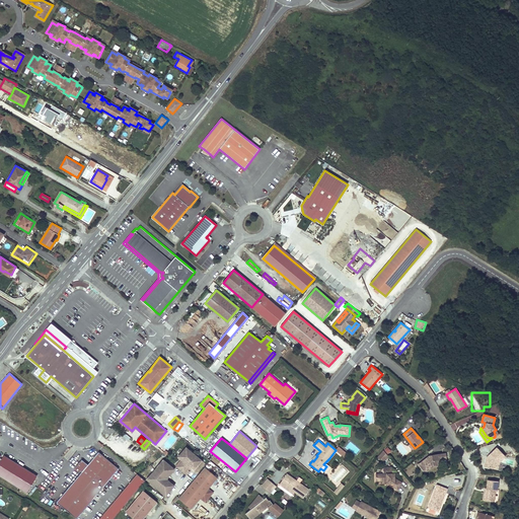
[(339,446),(336,450),(345,457),(348,453),(339,446)]
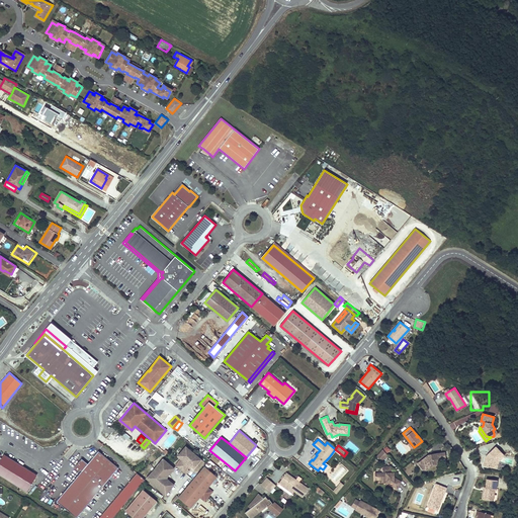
[(201,459),(186,446),(177,455),(182,459),(179,462),(177,465),(183,471),(186,468),(189,465),(190,466),(193,469),(201,459)]
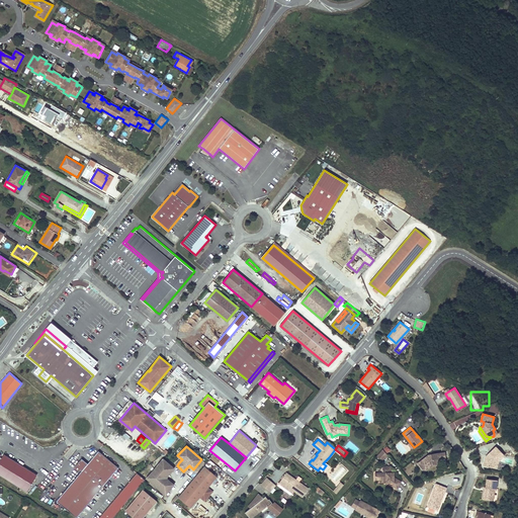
[(498,461),(504,455),(496,446),(490,452),(491,454),(488,457),(486,456),(484,465),(494,468),(495,461),(497,459),(498,461)]
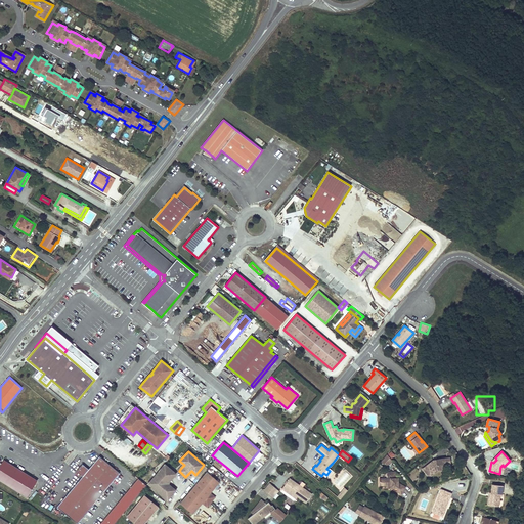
[(387,453),(381,462),(387,467),(392,460),(391,459),(388,454),(387,453)]
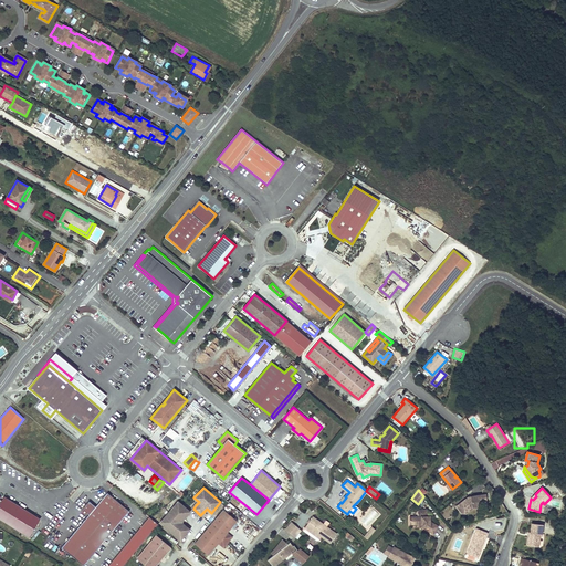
[(84,565),(129,511),(107,493),(96,506),(90,501),(83,509),(90,514),(62,547),(84,565)]
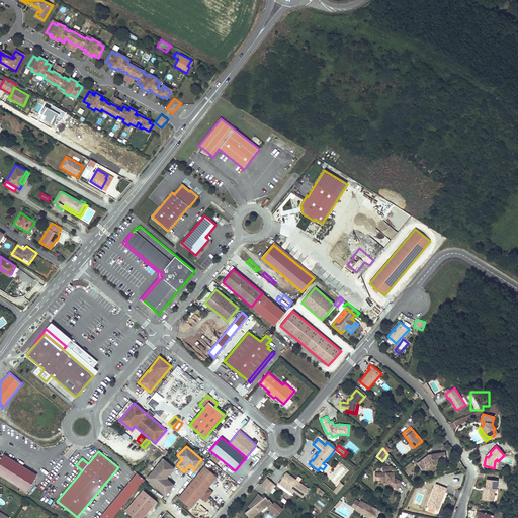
[(442,458),(441,452),(431,454),(431,455),(429,456),(428,455),(418,463),(424,471),(433,464),(437,464),(436,461),(443,460),(442,458)]
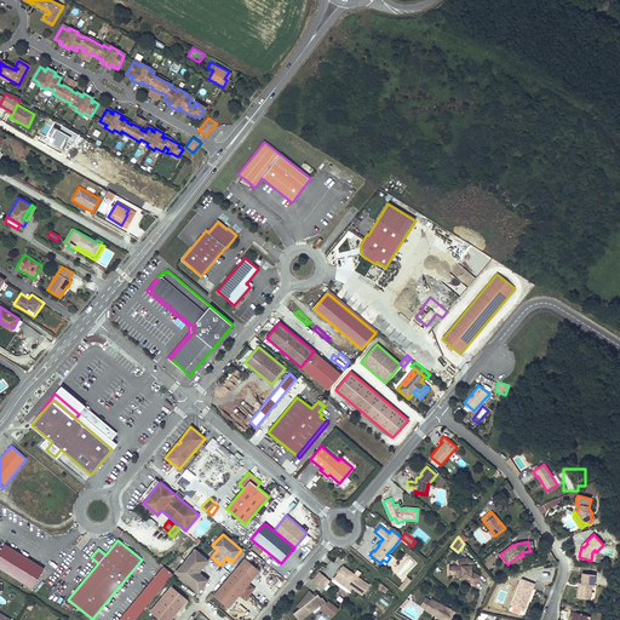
[(44,568),(5,544),(0,551),(0,568),(32,589),(44,568)]
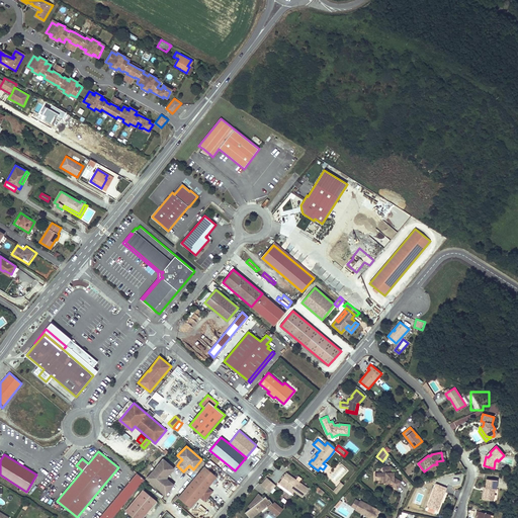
[(166,478),(174,468),(163,458),(146,478),(166,495),(174,485),(166,478)]
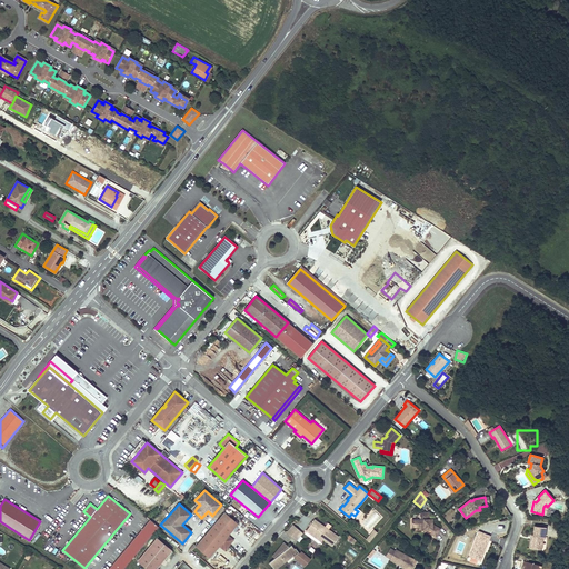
[(233,540),(228,536),(238,523),(225,512),(196,546),(210,558),(219,546),(225,550),(233,540)]
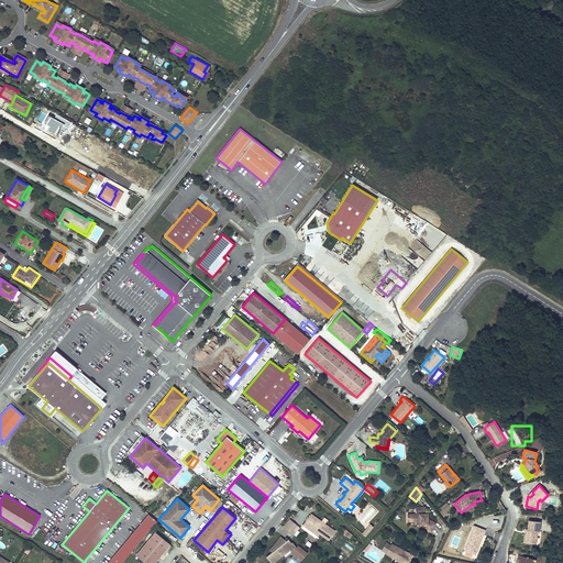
[(408,521),(415,521),(419,521),(419,525),(431,531),(435,523),(428,519),(424,517),(424,514),(424,507),(417,507),(417,514),(407,514),(408,521)]
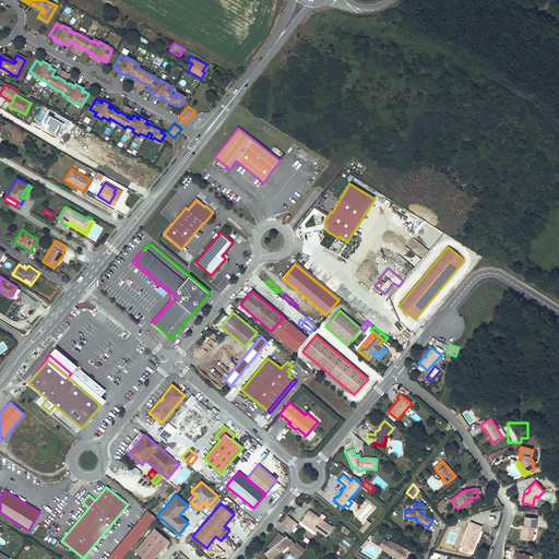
[(333,527),(322,520),(321,521),(319,520),(320,519),(309,510),(304,516),(309,521),(308,523),(317,530),(326,536),(333,527)]
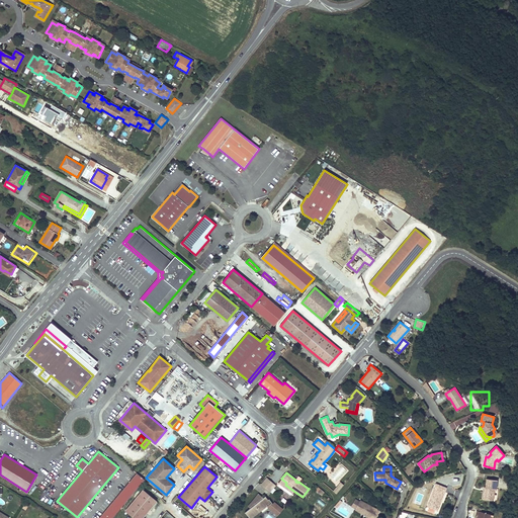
[(112,517),(145,480),(137,473),(98,517),(112,517)]
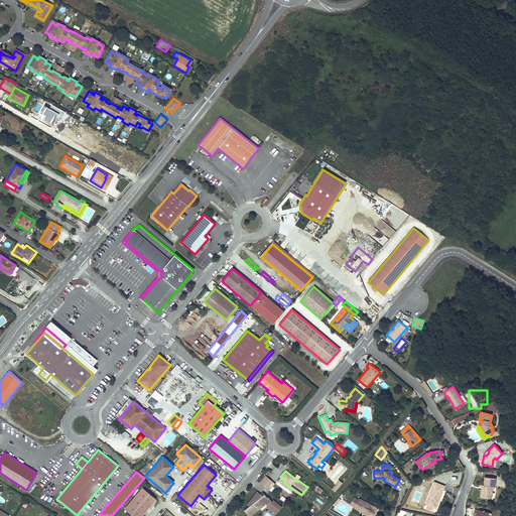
[(265,475),(259,482),(269,490),(275,484),(265,475)]
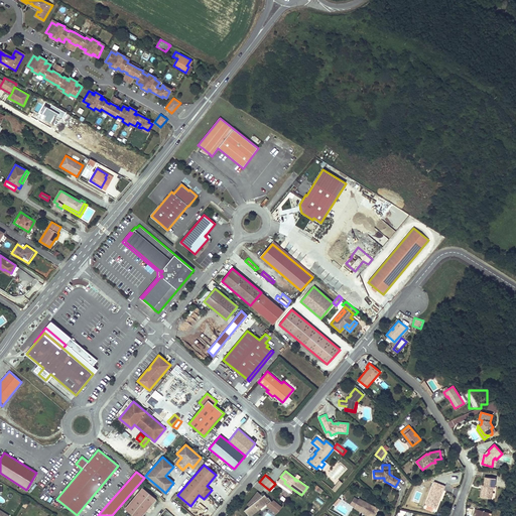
[(284,483),(285,481),(280,477),(277,481),(291,491),(292,489),(284,483)]
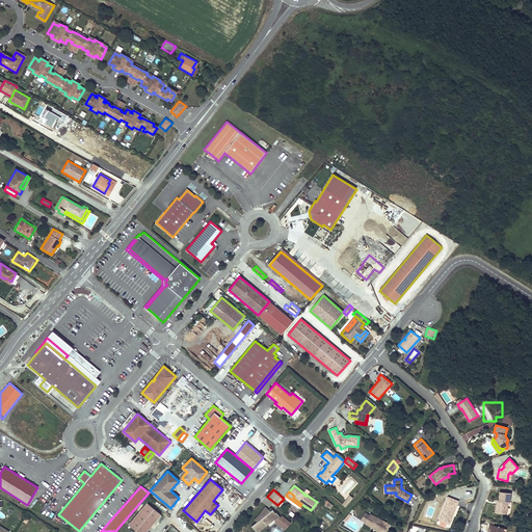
[(506,513),(507,502),(509,502),(510,493),(500,491),(499,501),(498,504),(497,504),(496,512),(506,513)]
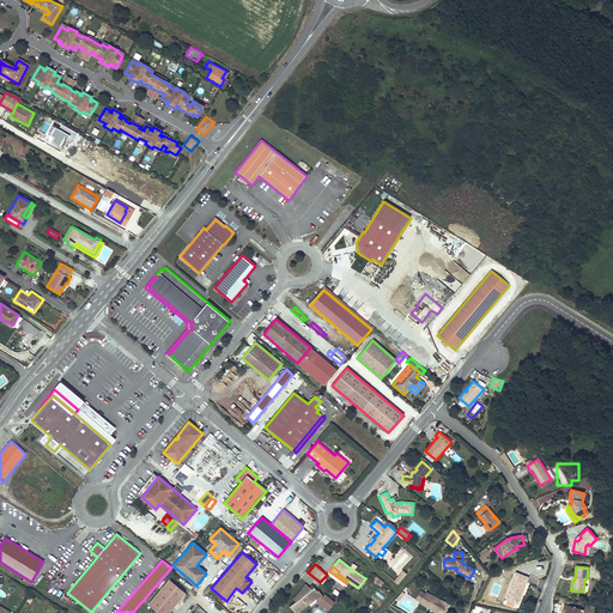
[(519,602),(528,577),(516,572),(507,598),(519,602)]
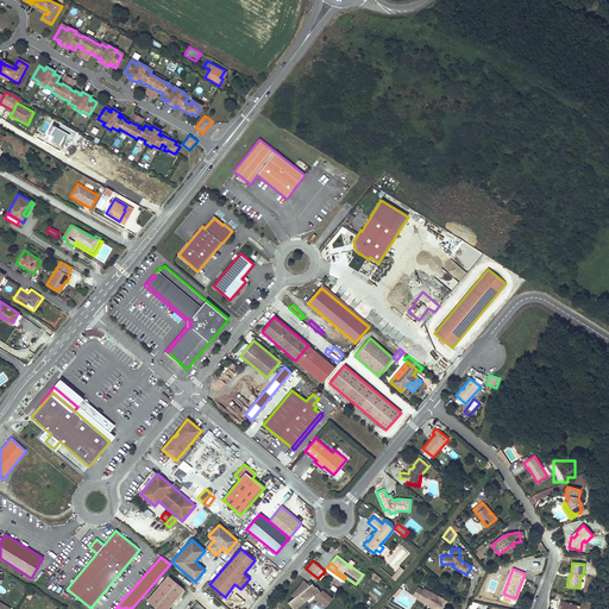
[(157,608),(167,608),(184,589),(168,576),(148,601),(157,608)]
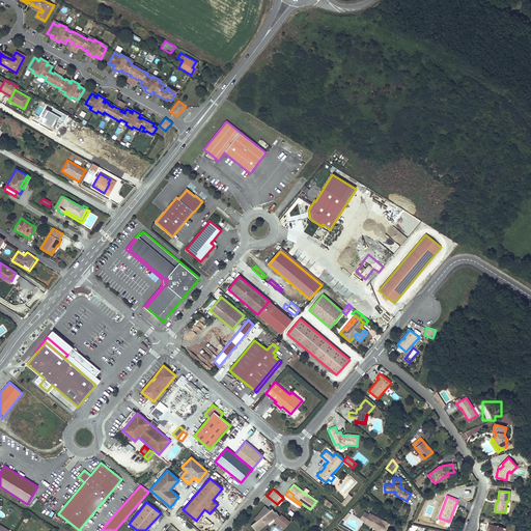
[(255,530),(273,516),(274,519),(279,515),(276,511),(275,512),(272,508),(270,510),(266,506),(254,519),(256,521),(251,525),(255,530)]
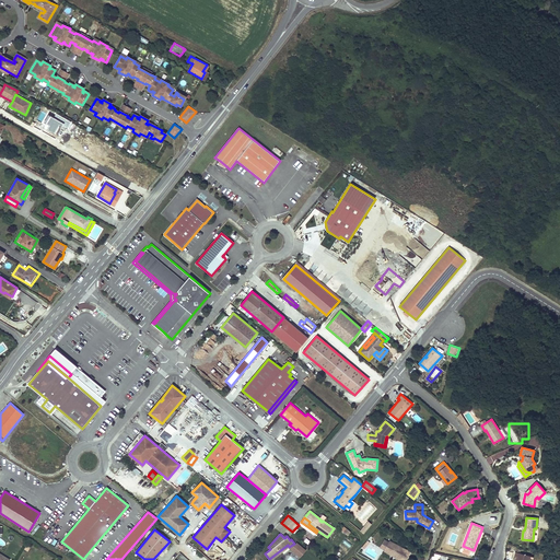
[(406,559),(410,552),(389,540),(388,541),(388,543),(384,551),(392,555),(393,553),(396,556),(395,557),(400,559),(406,559)]
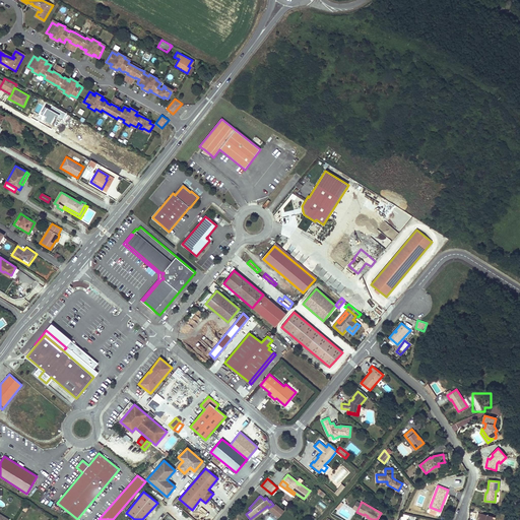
[(270,510),(279,517),(284,511),(275,503),(273,505),(268,508),(270,510)]
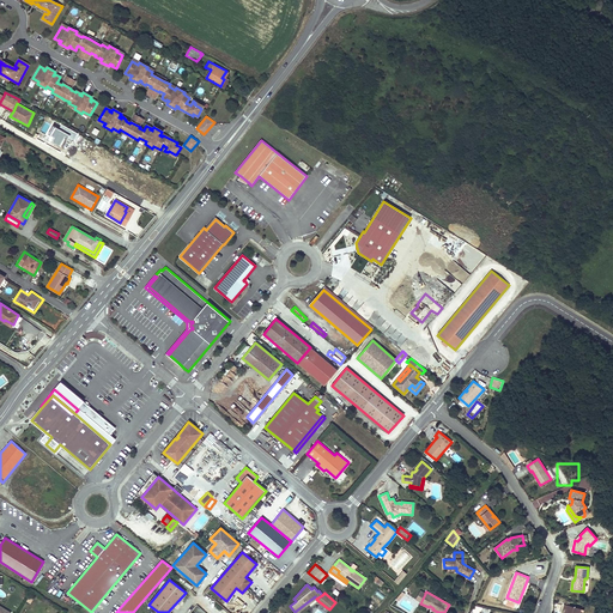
[(295,612),(297,612),(316,599),(315,596),(295,612)]
